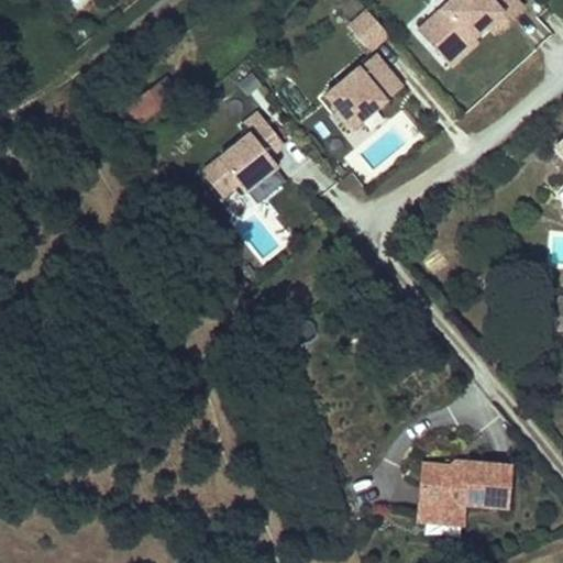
[(418,29),(451,65),(492,28),(495,31),(522,6),(517,0),(423,0),(431,8),(424,14),(429,20),(418,29)]
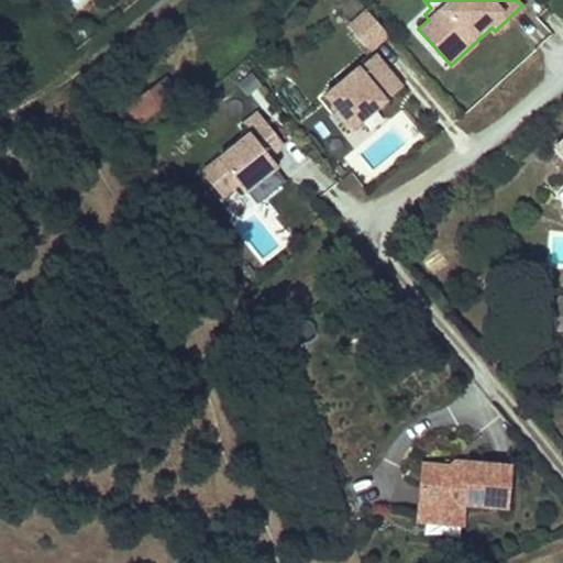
[(387,31),(367,9),(349,24),(368,47),(387,31)]
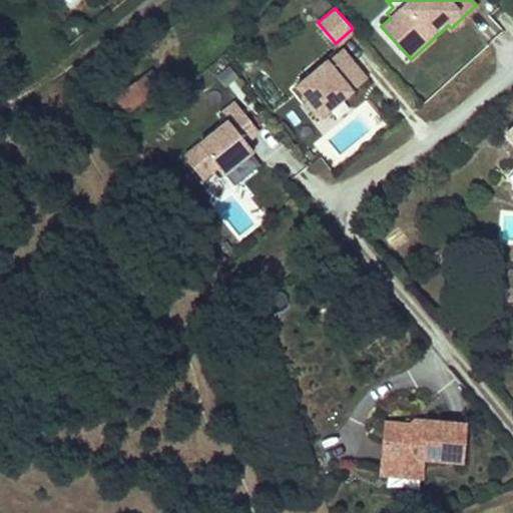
[(251,41),(260,51),(269,42),(261,34),(251,41)]
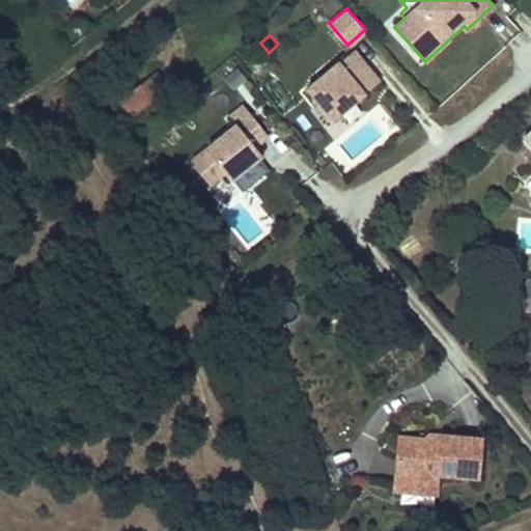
[(354,50),(307,88),(333,119),(379,81),(354,50)]
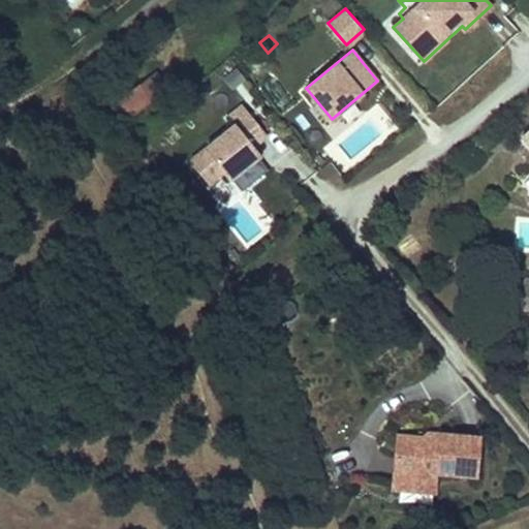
[(154,72),(143,82),(155,98),(167,88),(154,72)]
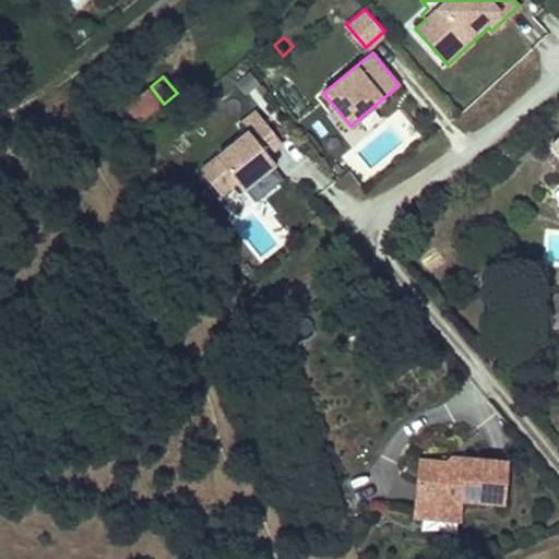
[(130,103),(143,120),(164,104),(151,86),(130,103)]
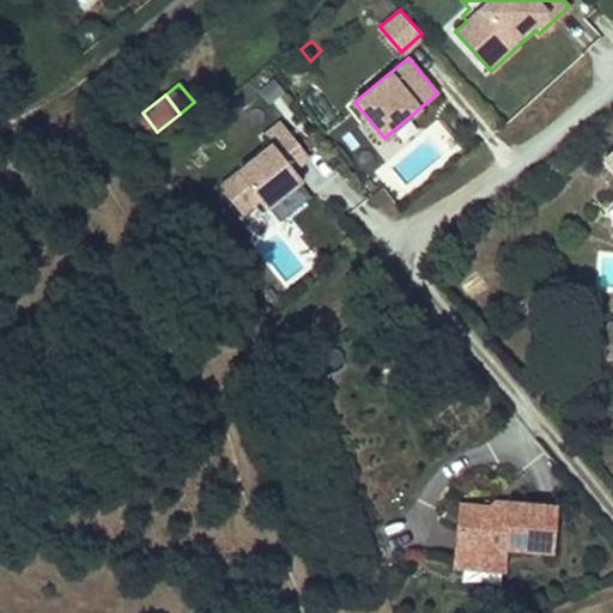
[(157,132),(143,113),(138,117),(152,135),(157,132)]
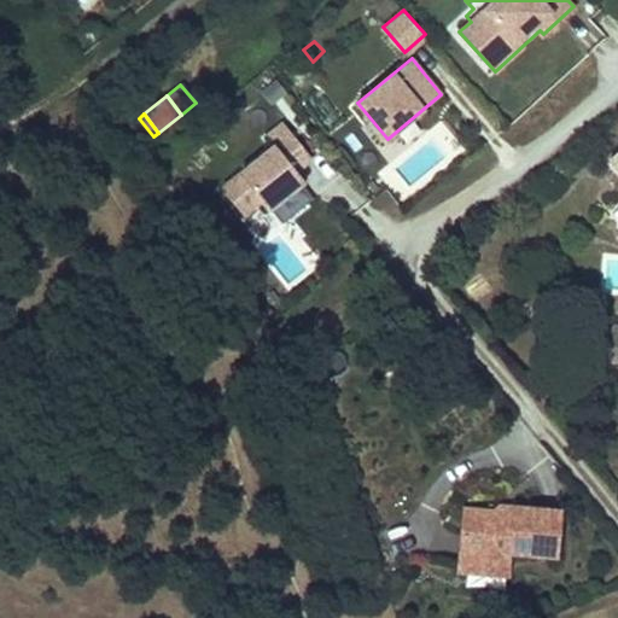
[(312,156),(284,121),(267,135),(274,145),(222,187),(243,214),(261,199),(268,209),(304,180),(296,169),(312,156)]
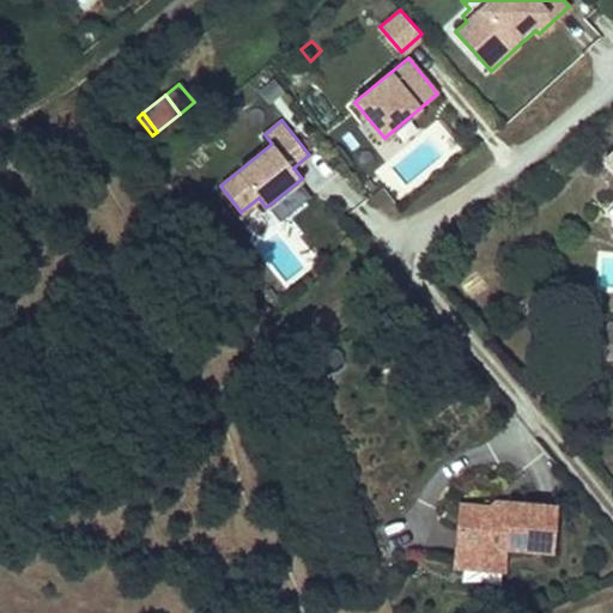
[(612,347),(612,322),(611,319),(592,334),(607,352),(612,347)]
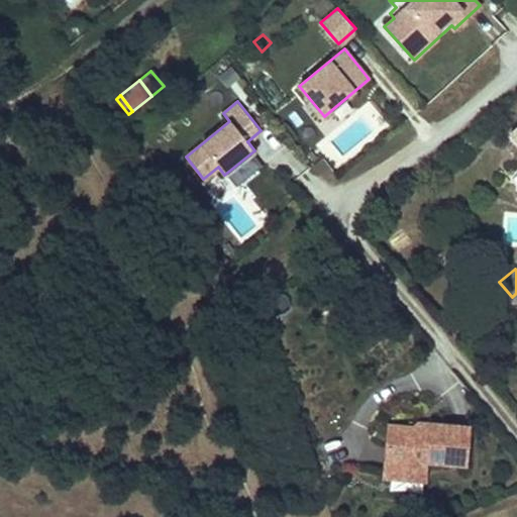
[(389,423),(386,461),(426,466),(427,461),(468,466),(472,426),(430,422),(429,427),(419,426),(389,423)]
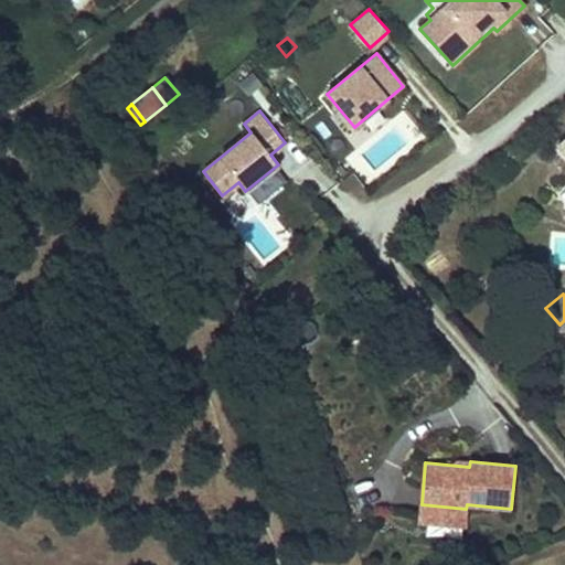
[(466,509),(422,504),(419,522),(465,525),(466,509)]
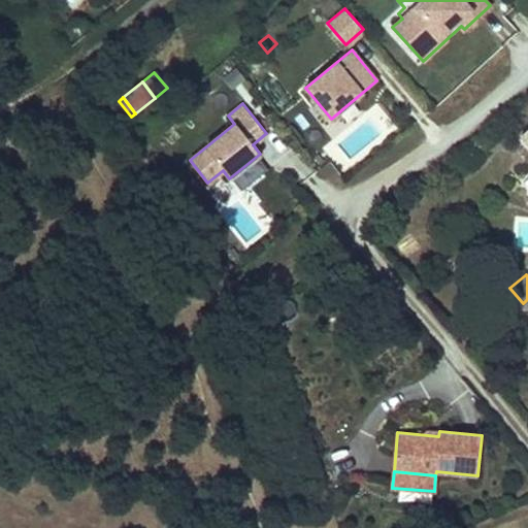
All buildings are outlined.
